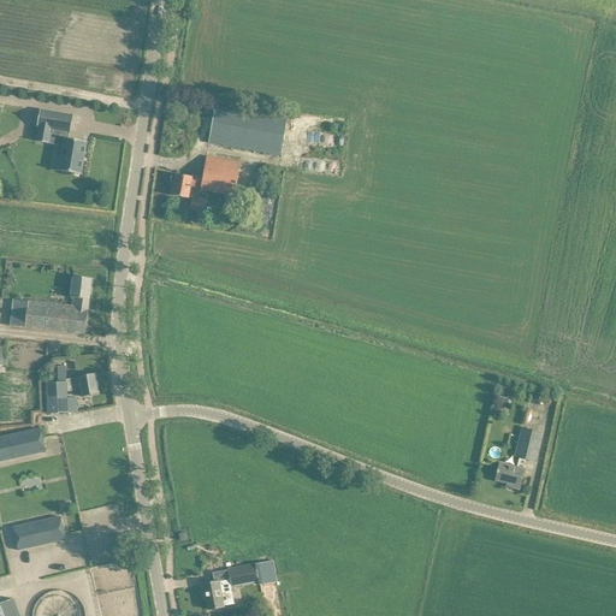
[(209,143),(220,144),(280,155),(288,117),(215,104),(209,143)]
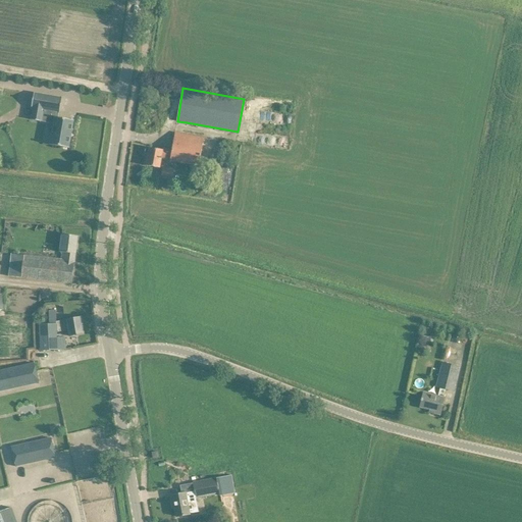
[(34,108),(31,120),(41,121),(42,115),(54,117),(50,145),(68,148),(73,120),(58,117),(59,112),(62,98),(34,93),(32,107),(34,108)]
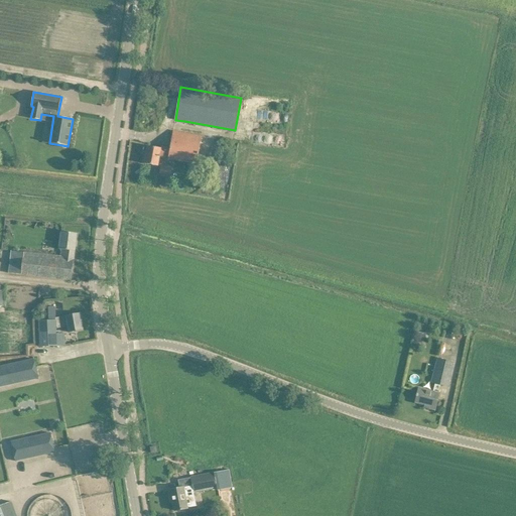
[(142,163),(152,165),(157,166),(159,157),(168,158),(168,159),(197,164),(202,136),(172,131),(170,148),(162,147),(162,149),(148,146),(146,156),(143,155),(142,163)]
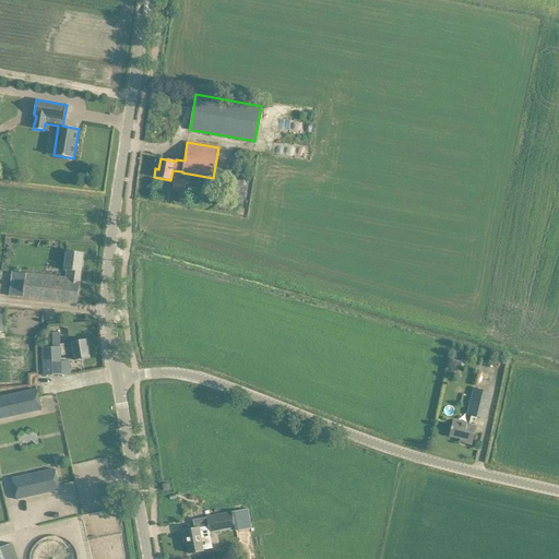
[(174,181),(173,190),(183,192),(186,182),(174,181)]
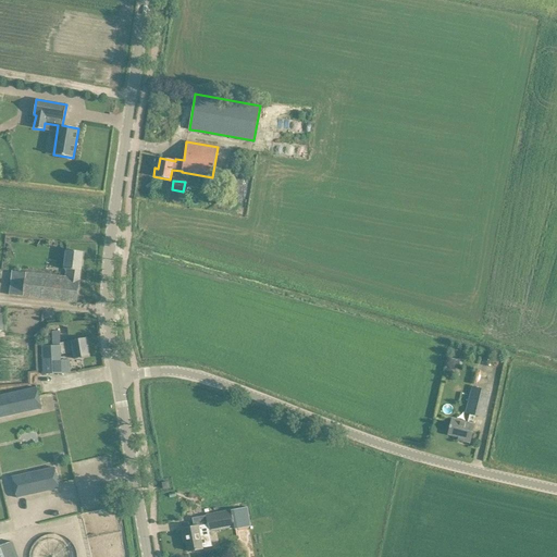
[(11,271),(9,295),(76,302),(83,252),(66,250),(63,269),(66,270),(65,277),(11,271)]
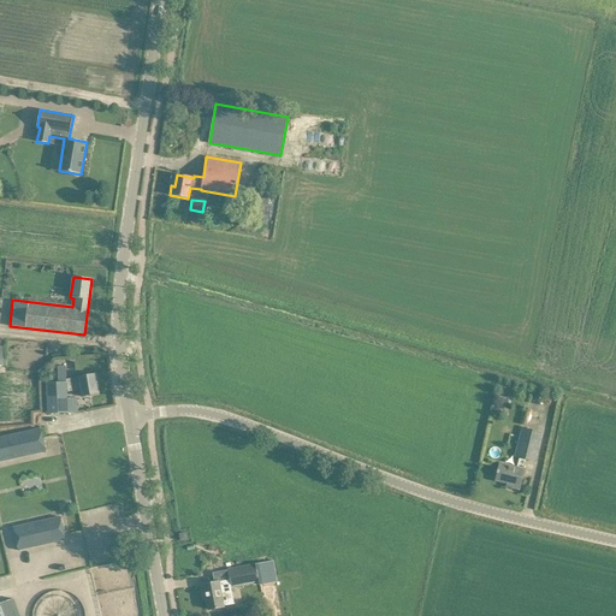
[(45,383),(46,414),(78,412),(77,398),(67,398),(67,391),(81,390),(82,397),(99,394),(95,374),(66,380),(65,366),(57,367),(57,383),(45,383)]
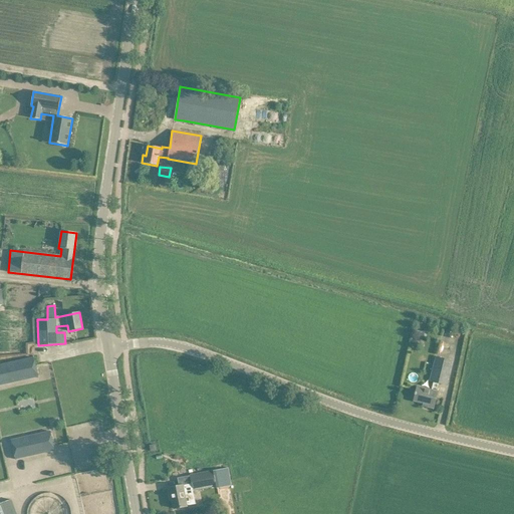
[(34,356),(0,363),(0,382),(11,380),(11,377),(32,372),(33,375),(38,374),(34,356)]
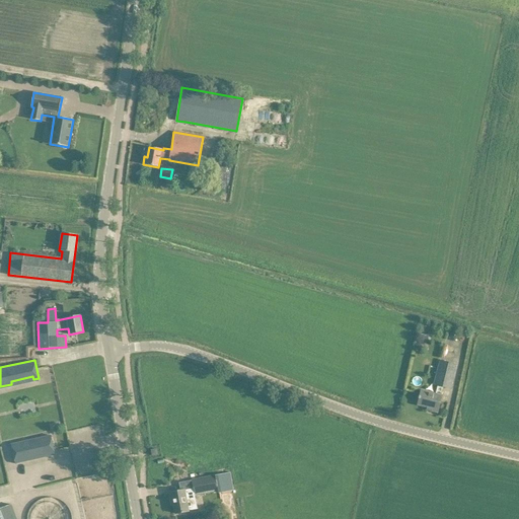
[(421,390),(420,395),(418,404),(430,408),(429,411),(437,413),(443,387),(451,389),(457,365),(440,360),(434,385),(438,386),(436,394),(421,390)]
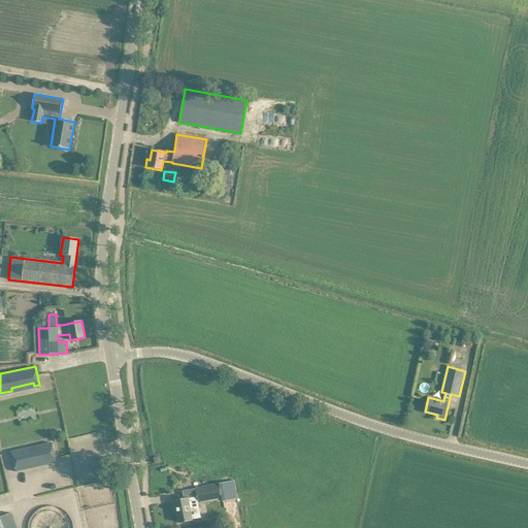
[(25,448),(11,451),(15,468),(56,460),(52,441),(46,442),(47,447),(25,451),(25,448)]
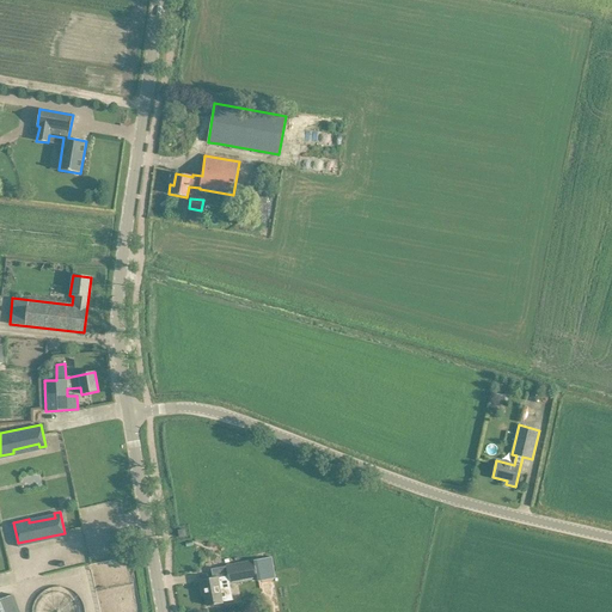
[(227,576),(201,581),(202,592),(204,592),(207,606),(219,604),(222,603),(222,601),(232,600),(230,585),(257,580),(275,576),(271,557),(254,561),(226,565),(227,576)]
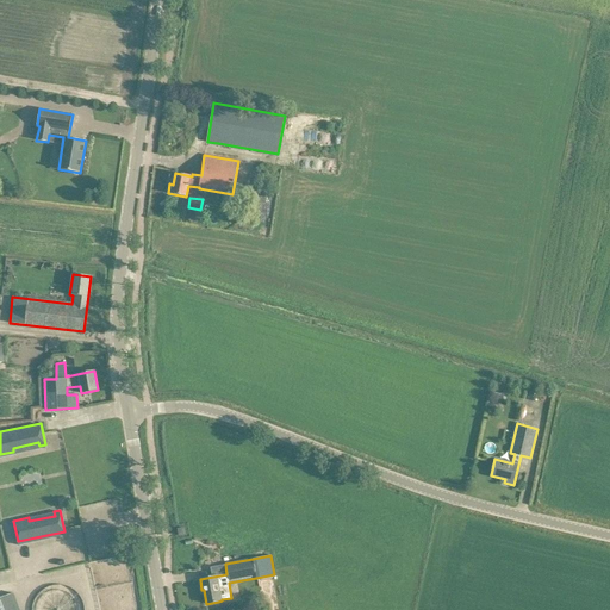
[(0,597),(0,609),(19,609),(13,592),(0,597)]
